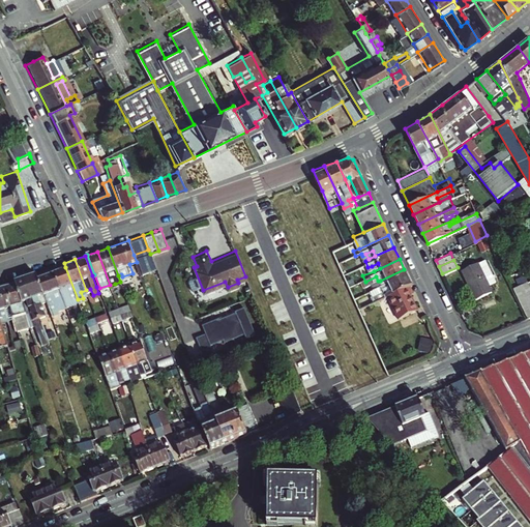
[(491,290),(478,261),(462,268),(475,297),(491,290)]
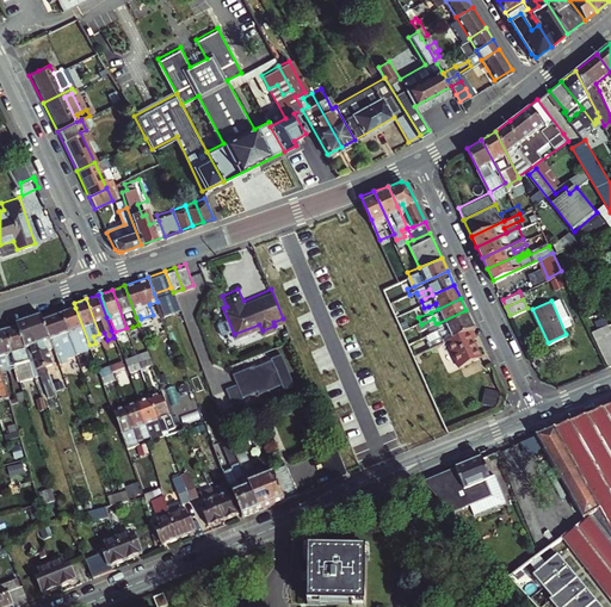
[(90,345),(75,308),(61,313),(71,339),(76,357),(92,352),(90,345)]
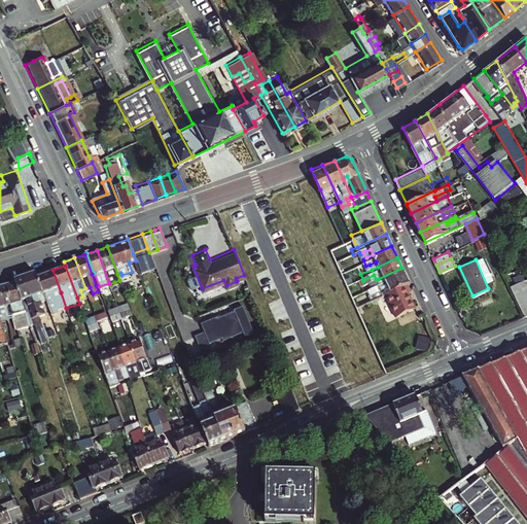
[(408,280),(401,268),(378,279),(380,283),(370,288),(373,295),(383,290),(406,280),(408,280)]
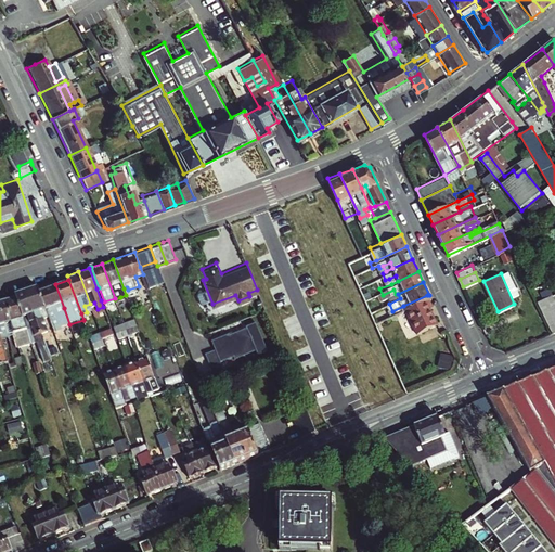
[(151,292),(146,283),(139,286),(142,295),(143,295),(145,299),(150,297),(149,293),(151,292)]
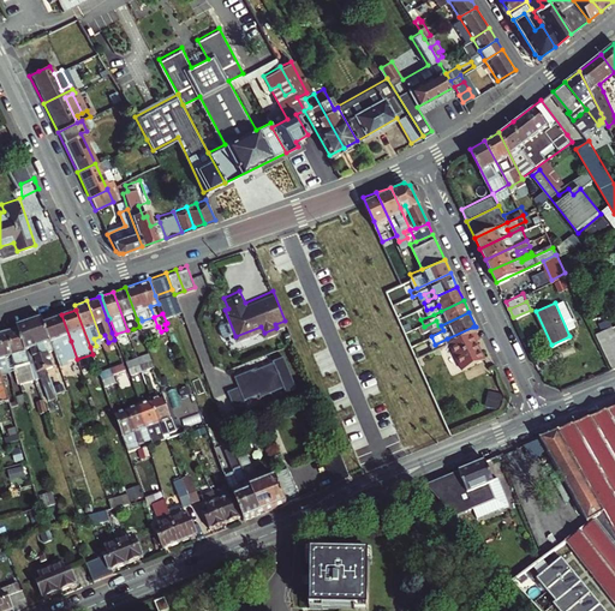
[(71,341),(61,315),(51,318),(42,322),(52,348),(60,370),(69,367),(66,364),(77,359),(71,341)]
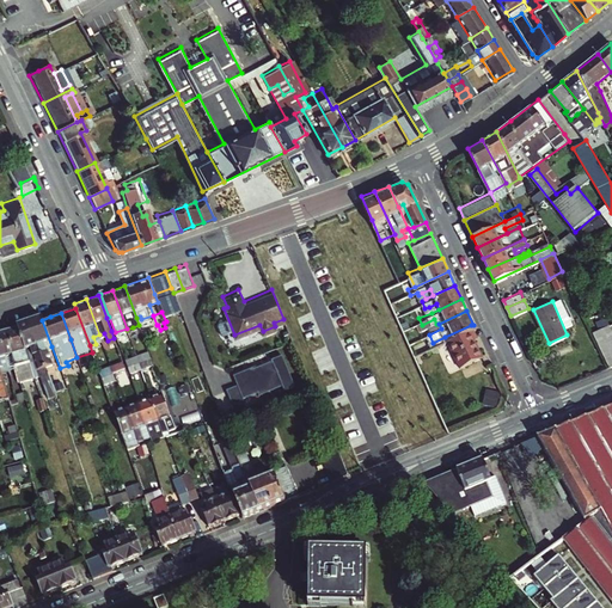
[(42,320),(40,314),(26,319),(44,367),(50,364),(46,349),(51,347),(42,320)]
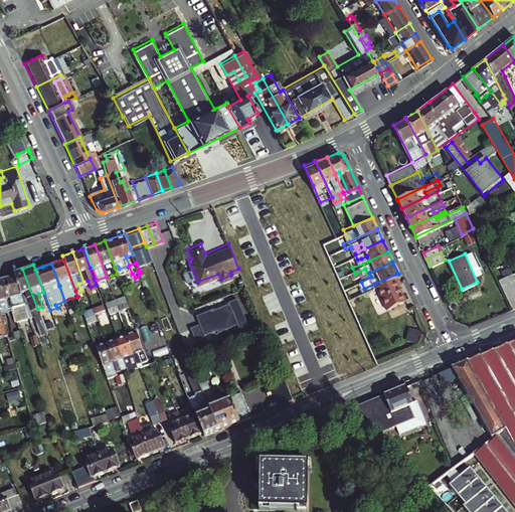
[(14,275),(22,300),(25,299),(31,315),(35,314),(34,310),(37,309),(22,269),(13,272),(14,275)]
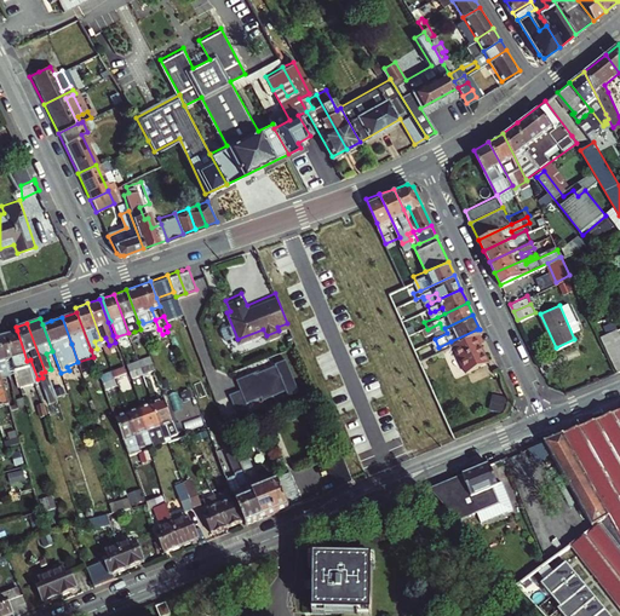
[(481,339),(477,329),(451,341),(463,368),(484,358),(477,340),(481,339)]
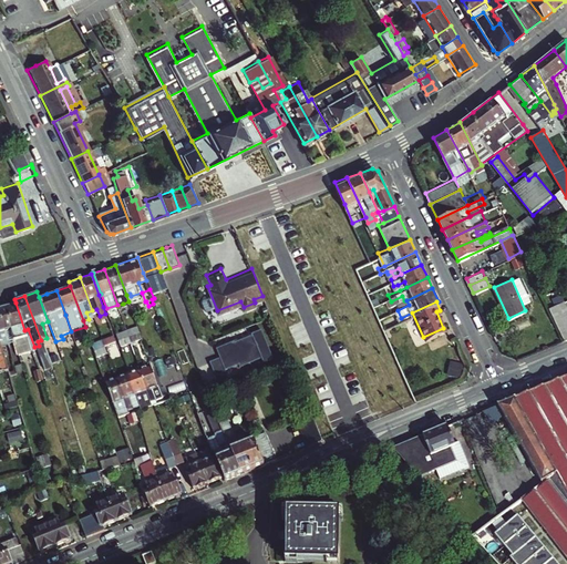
[(550,315),(565,308),(562,301),(547,308),(550,315)]
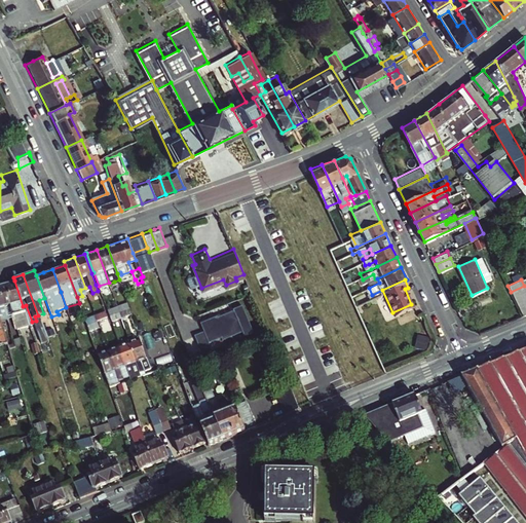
[(10,314),(15,327),(28,323),(23,306),(14,281),(6,283),(11,299),(9,304),(12,313),(10,314)]
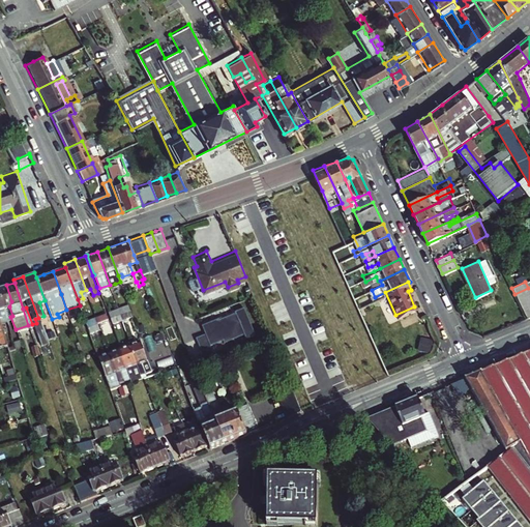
[(11,301),(6,285),(0,286),(0,294),(4,308),(7,318),(10,317),(12,316),(9,306),(11,301)]
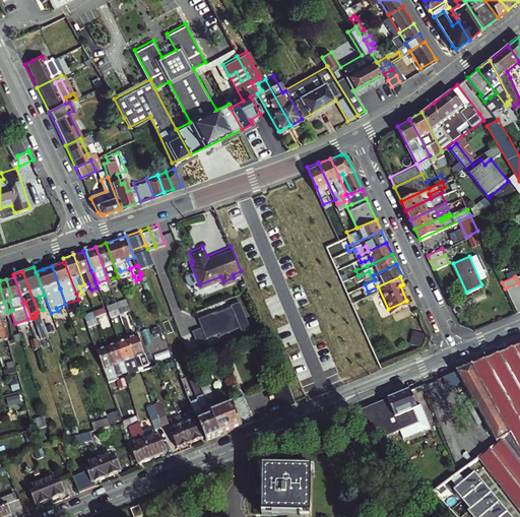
[(507,295),(519,288),(519,286),(518,282),(505,288),(507,295)]
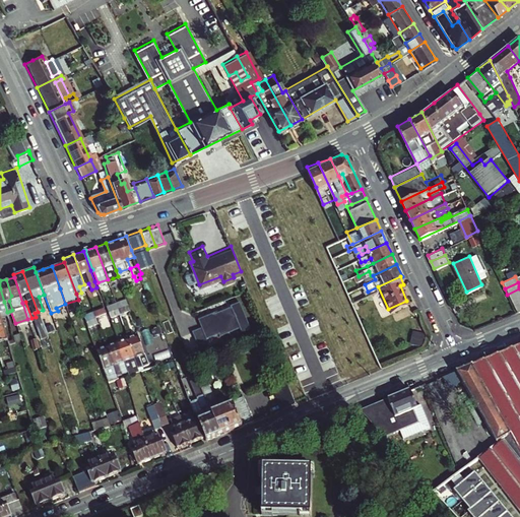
[(510,302),(519,297),(519,288),(507,295),(510,302)]
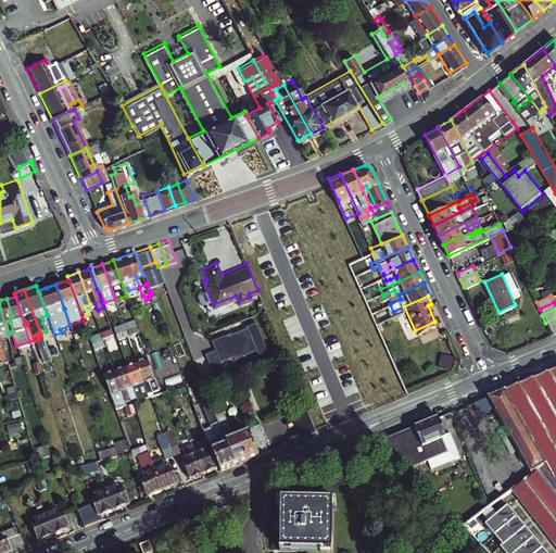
[(125,328),(136,324),(134,317),(123,322),(125,328)]
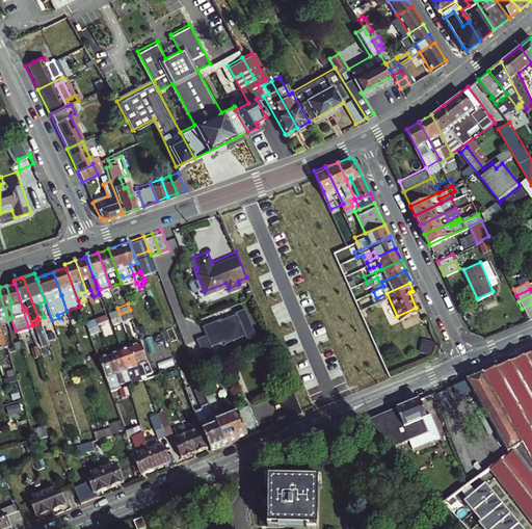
[(525,315),(531,312),(531,303),(522,309),(525,315)]
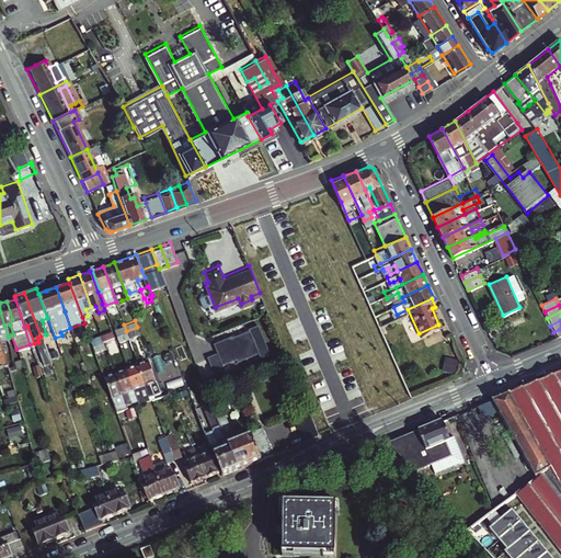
[(213,341),(221,363),(236,357),(237,360),(258,351),(260,355),(270,352),(258,322),(248,327),(248,328),(231,336),(230,333),(213,341)]
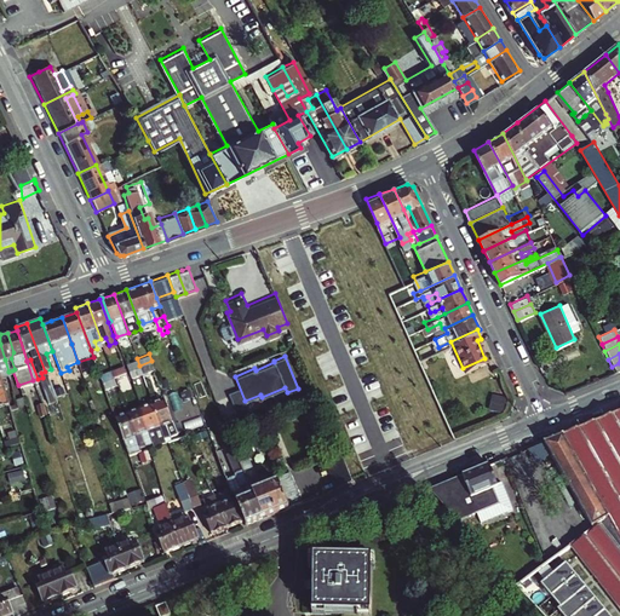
[(137,358),(125,362),(128,369),(139,366),(137,358)]
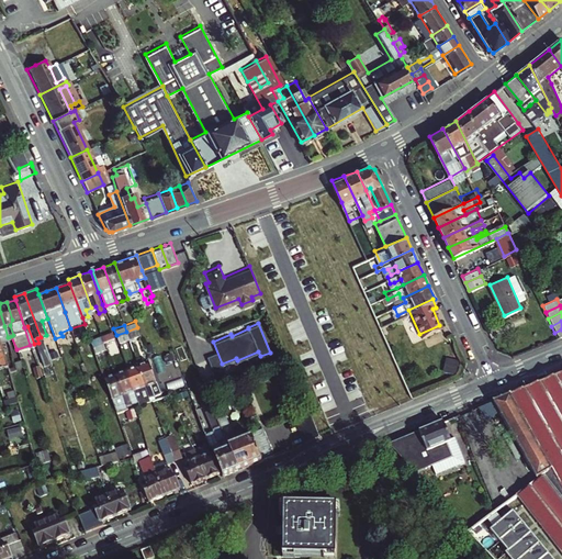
[(113,336),(111,330),(103,333),(105,339),(113,337),(113,336)]
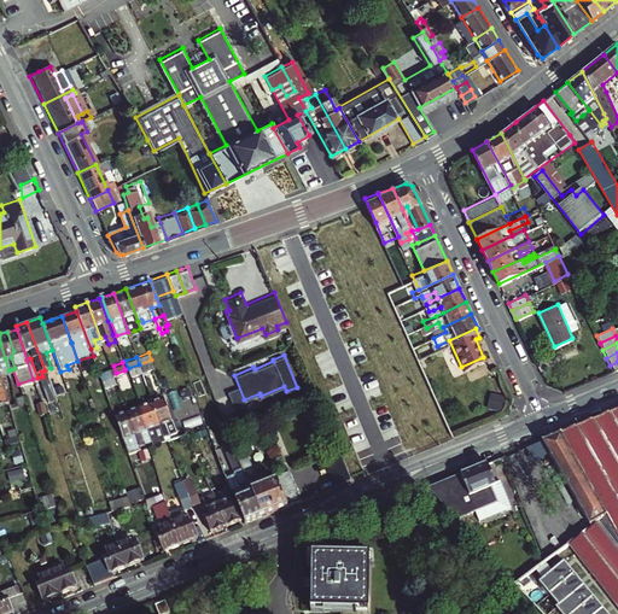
[(101,379),(114,374),(111,364),(98,369),(101,379)]
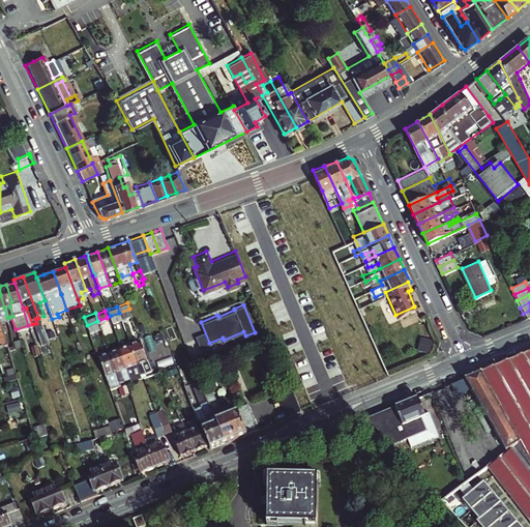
[(124,328),(120,315),(114,317),(118,330),(124,328)]
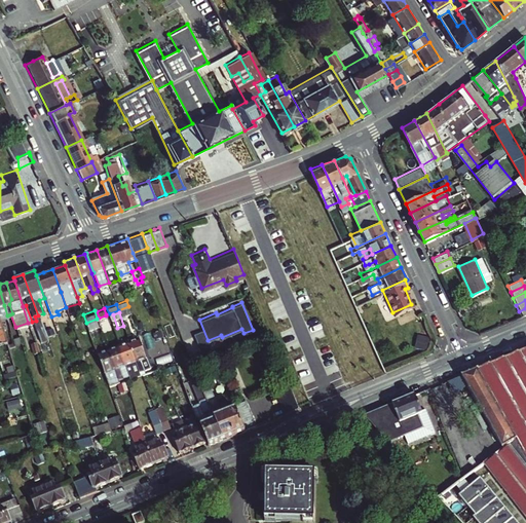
[(53,333),(47,316),(39,320),(45,336),(53,333)]
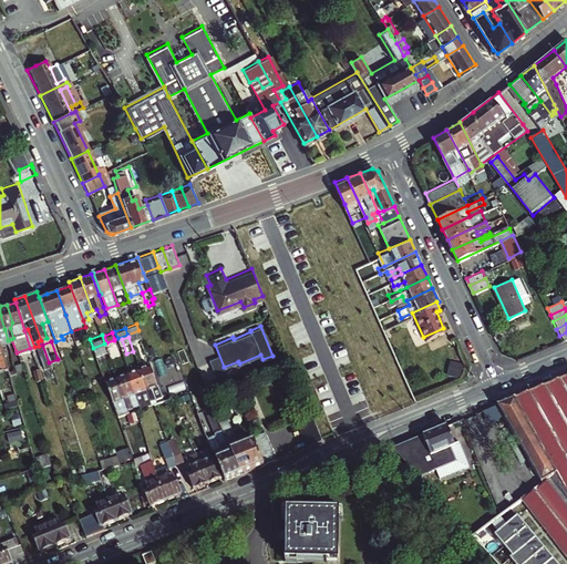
[(151,362),(138,367),(150,397),(152,396),(153,399),(162,396),(151,362)]
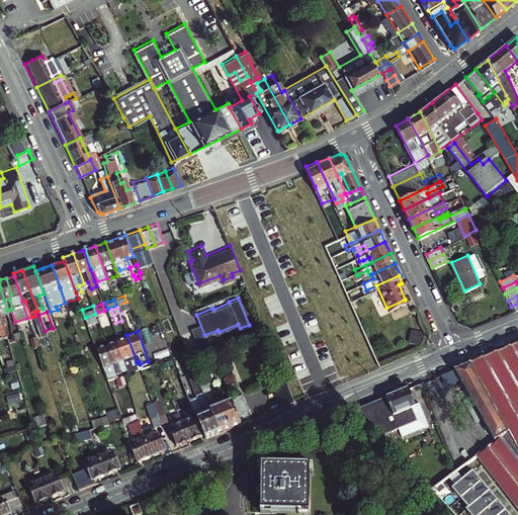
[(126,335),(116,338),(125,365),(128,364),(130,367),(137,364),(140,364),(139,361),(137,362),(126,335)]
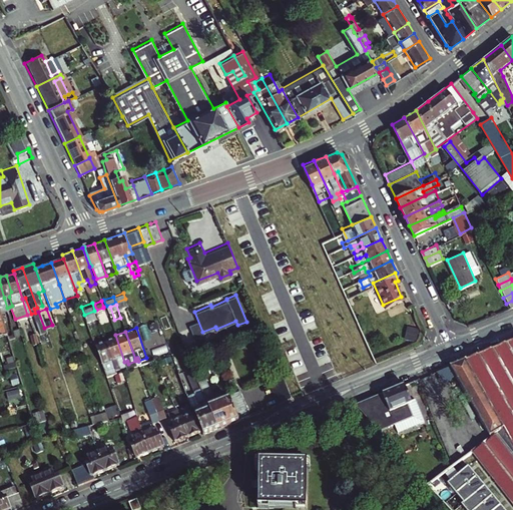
[(36,343),(33,333),(28,335),(31,345),(36,343)]
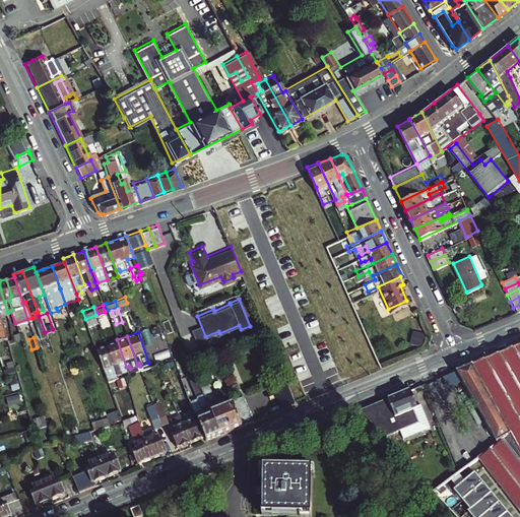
[(126,367),(117,339),(107,343),(116,370),(120,369),(121,372),(127,370),(130,369),(129,366),(126,367)]
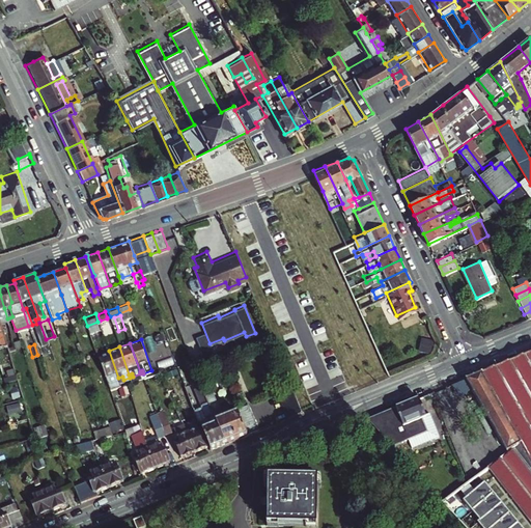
[(530,349),(477,371),(530,463),(530,349)]
